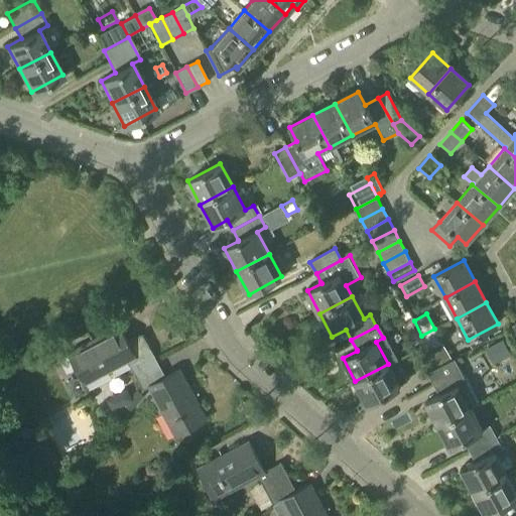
[(134,376),(157,363),(142,335),(127,343),(119,328),(70,354),(85,383),(126,362),(134,376)]
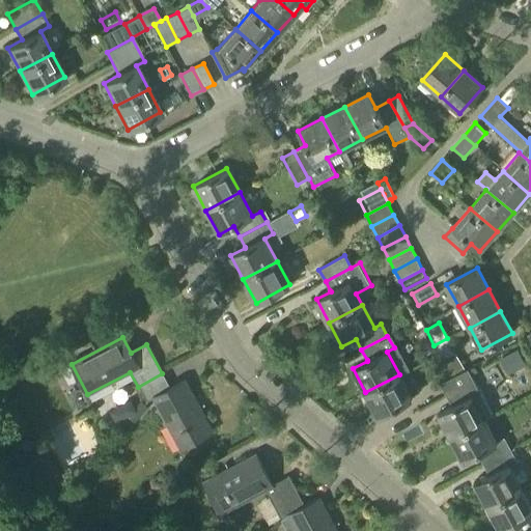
[(455,353),(447,338),(434,345),(442,361),(455,353)]
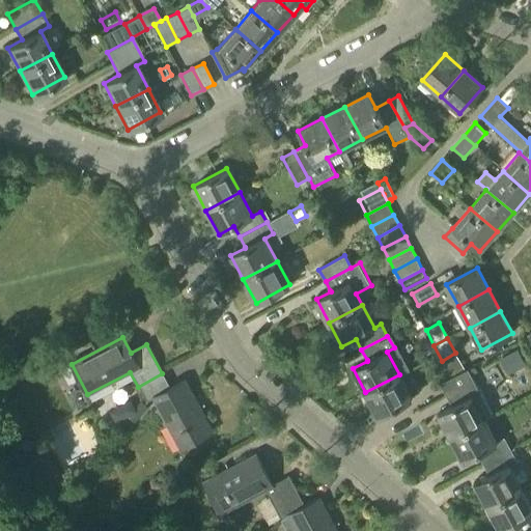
[(518,351),(502,359),(510,373),(525,365),(518,351)]
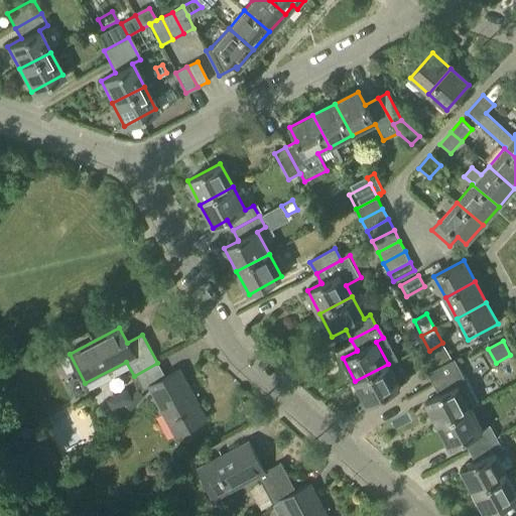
[(435,385),(461,371),(454,358),(428,371),(435,385)]
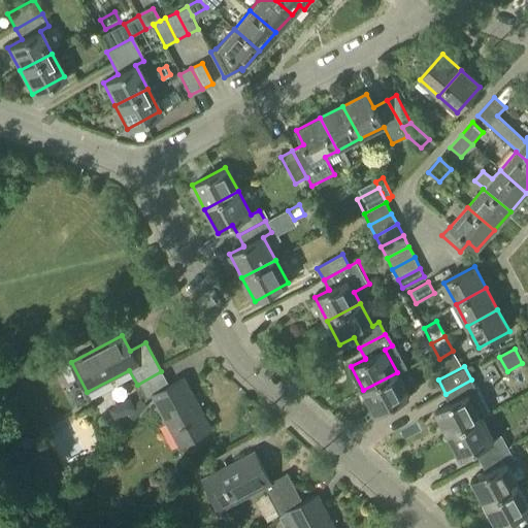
[(169,386),(161,371),(137,385),(145,399),(153,395),(179,446),(210,430),(183,378),(169,386)]
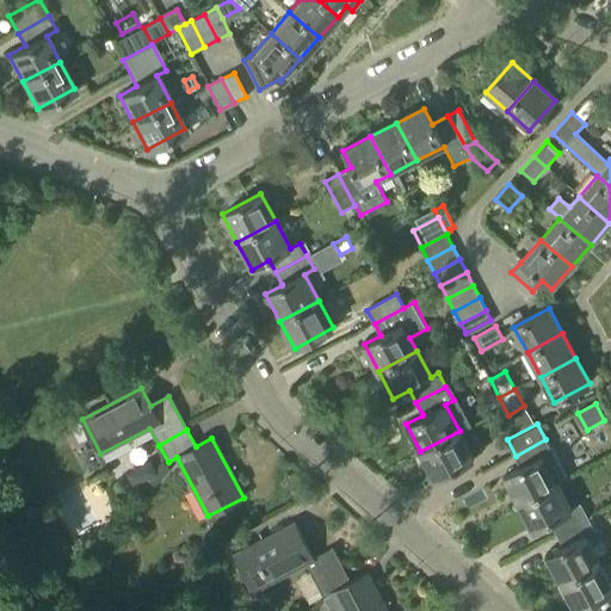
[(474,457),(460,431),(420,451),(434,479),(474,457)]
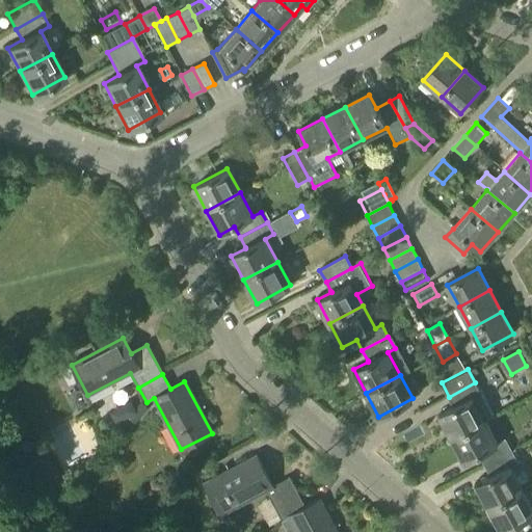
[(449,397),(453,403),(454,406),(439,415),(452,439),(484,421),(473,398),(481,394),(475,382),(449,397)]
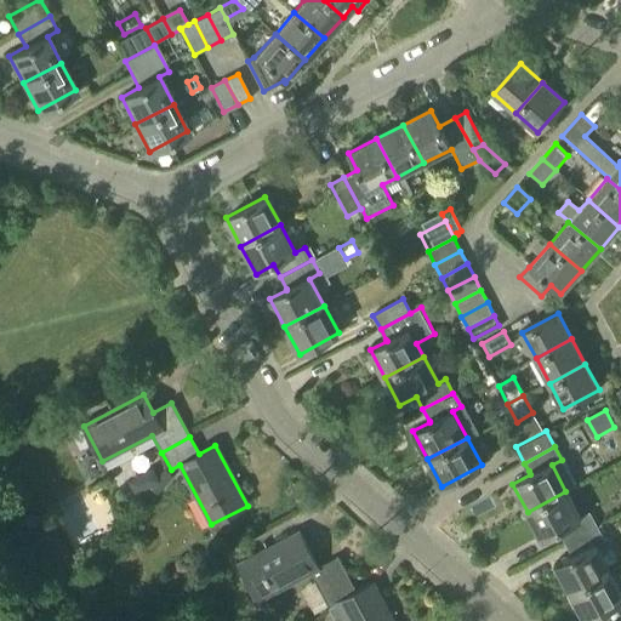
[(565,491),(528,512),(543,540),(560,530),(567,542),(597,525),(591,512),(581,518),(565,491)]
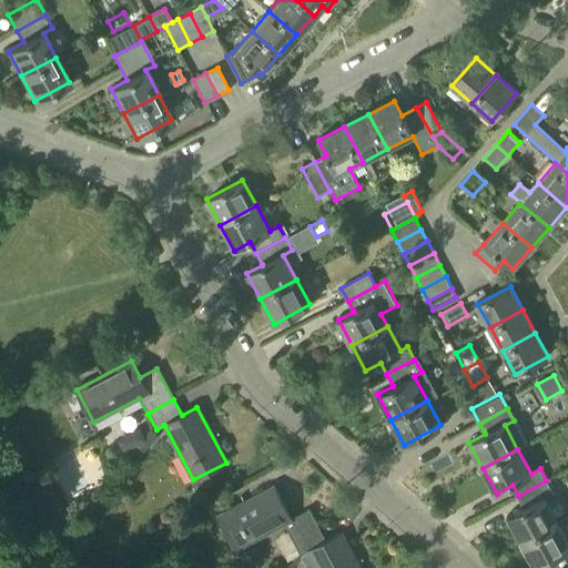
[(546,480),(518,496),(525,508),(509,517),(523,543),(557,524),(545,499),(554,495),(546,480)]
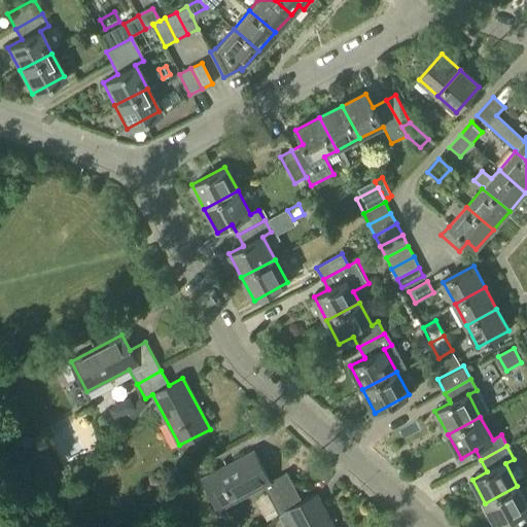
[(57,468),(44,447),(25,458),(36,480),(57,468)]
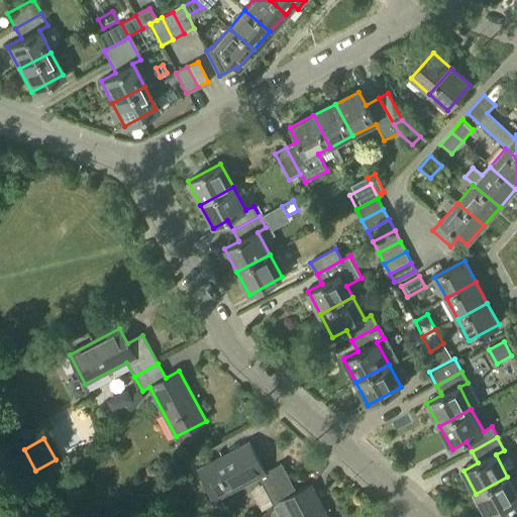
[(277,490),(291,483),(281,463),(265,473),(249,444),(198,472),(213,500),(257,477),(263,486),(272,481),(277,490)]
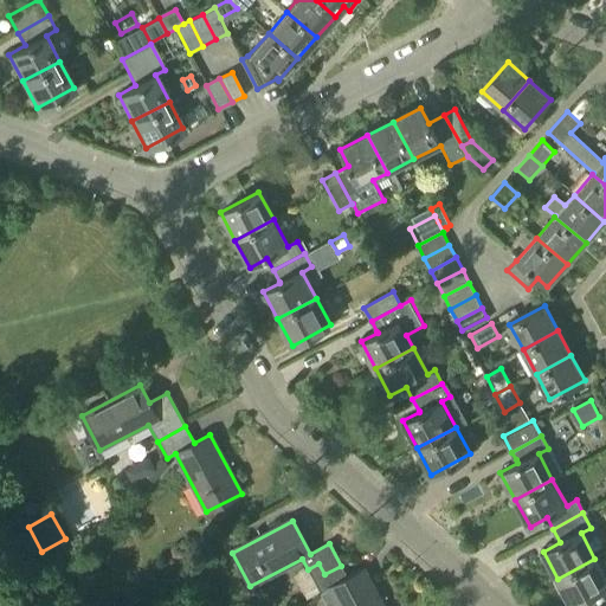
[(86,555),(81,563),(89,569),(96,561),(86,555)]
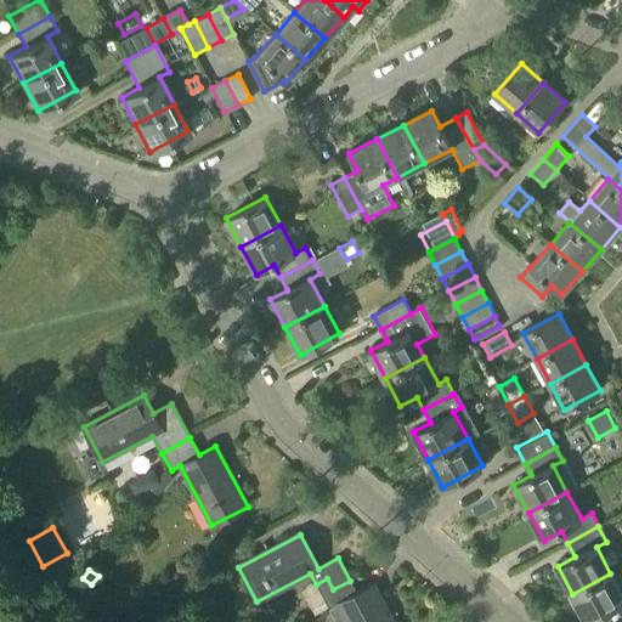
[(621,601),(621,594),(610,574),(572,594),(587,621),(621,601)]
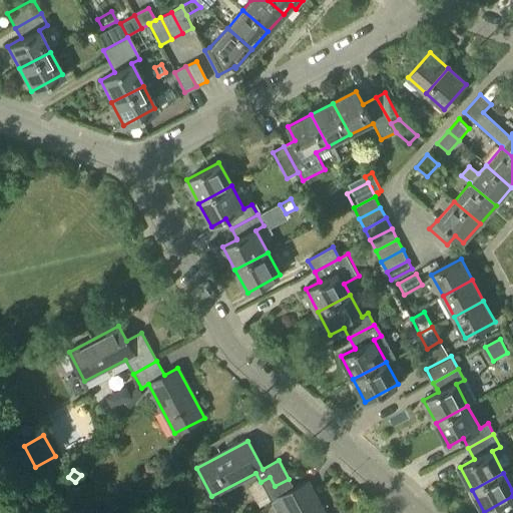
[(295,490),(289,479),(275,486),(270,477),(261,482),(272,502),(278,498),(285,512),(325,512),(309,482),(295,490)]
